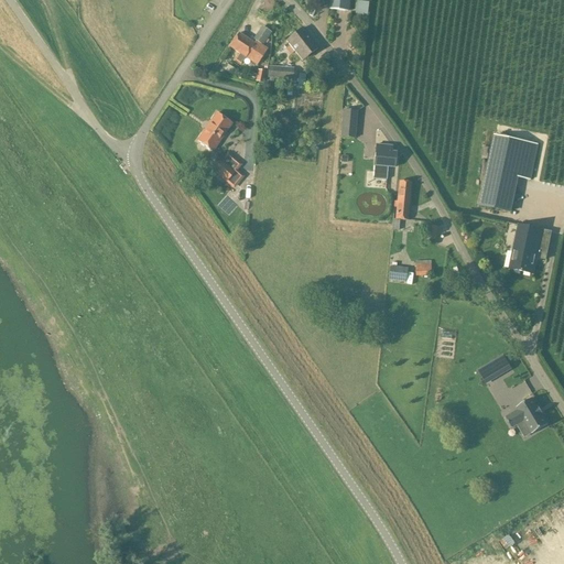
[(329,0),(328,8),(348,11),(349,0),(329,0)]
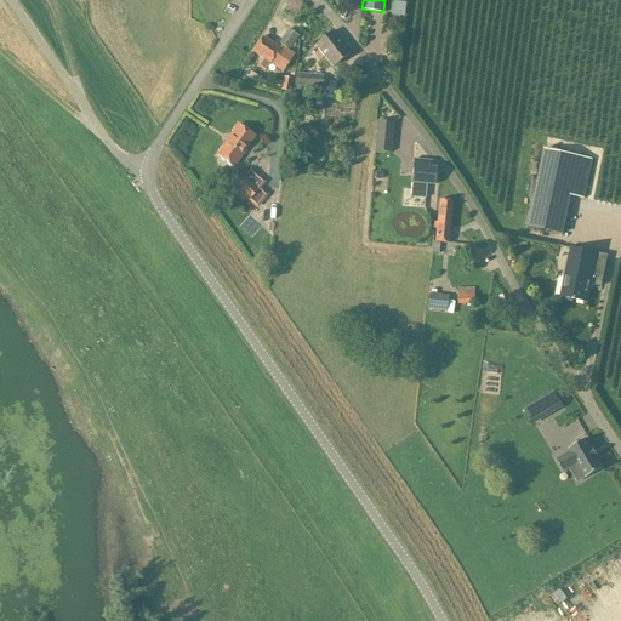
[(405,18),(406,3),(394,1),(393,17),(405,18)]
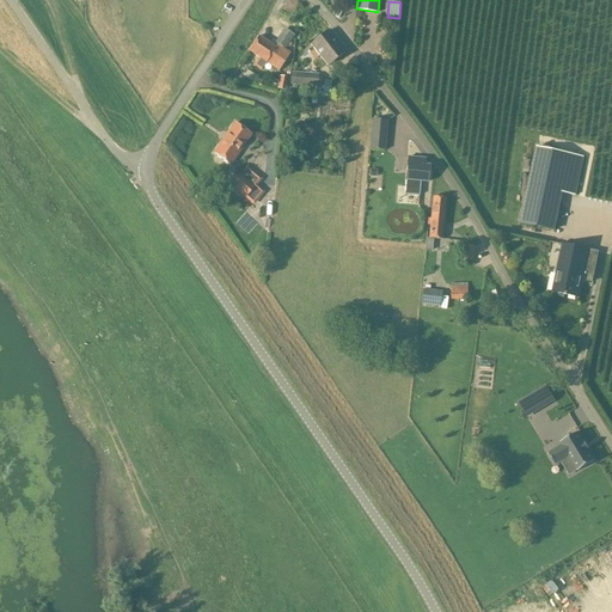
[(286,49),(294,36),(285,29),(275,43),(286,49)]
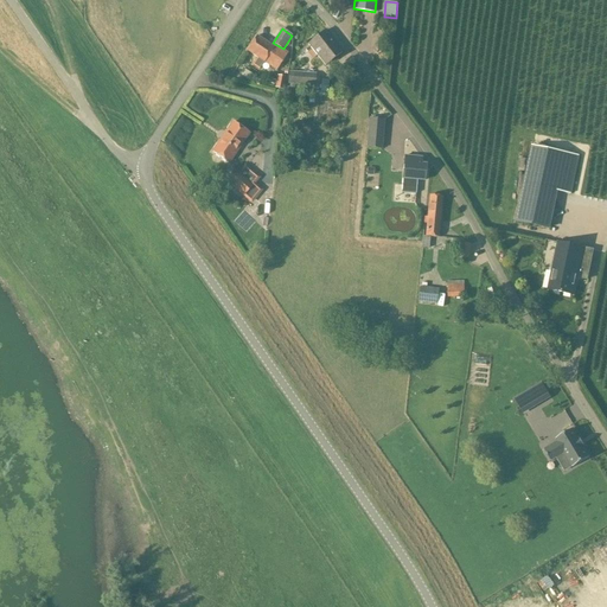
[(325,66),(343,52),(326,30),(308,44),(325,66)]
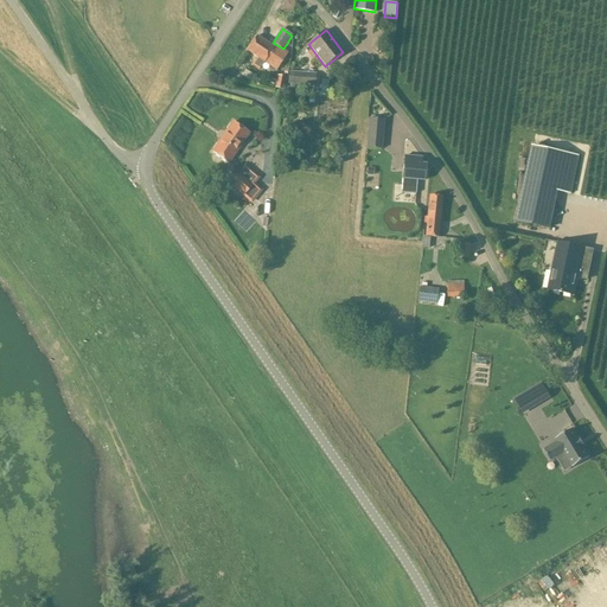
[(273,48),(257,36),(247,51),(275,70),(287,53),(275,45),(273,48)]
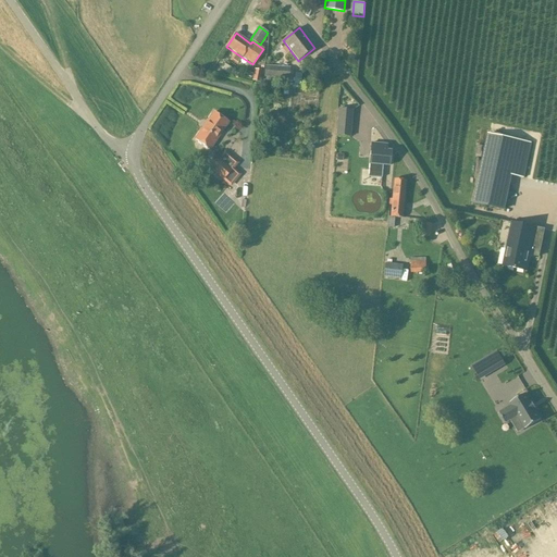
[(289,79),(291,67),(264,65),(263,77),(289,79)]
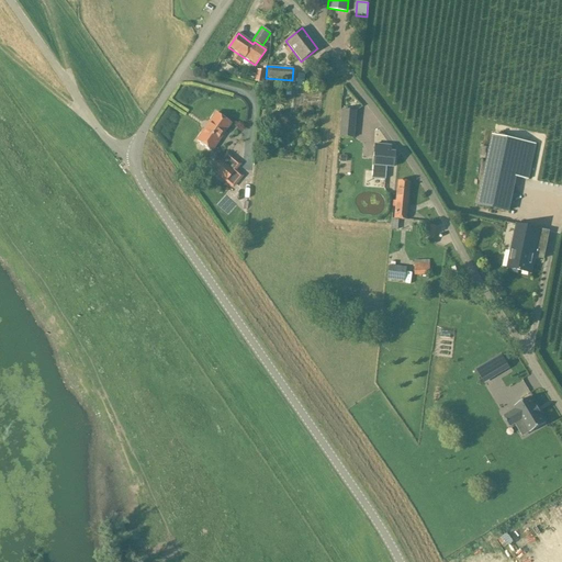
[(265,71),(257,69),(255,81),(262,82),(265,71)]
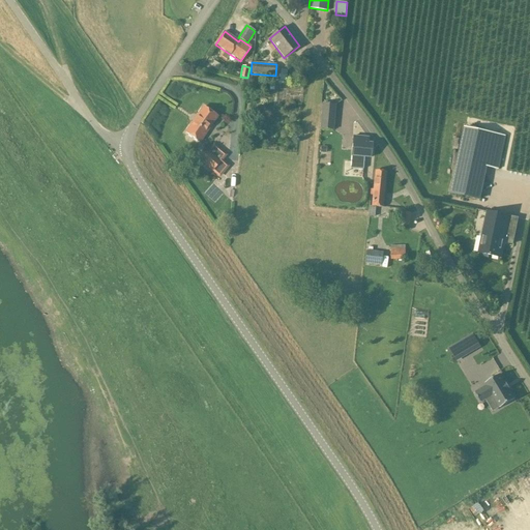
[(335,106),(322,104),(320,128),(332,130),(335,106)]
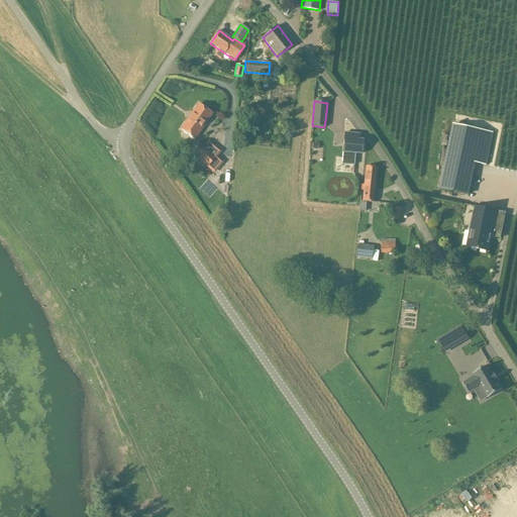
[(194,138),(211,113),(198,104),(181,129),(194,138)]
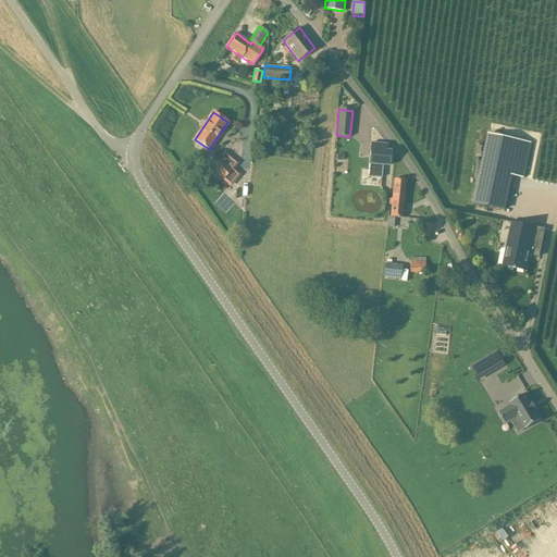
[(522,178),(530,143),(487,134),(473,203),(505,211),(511,176),(522,178)]
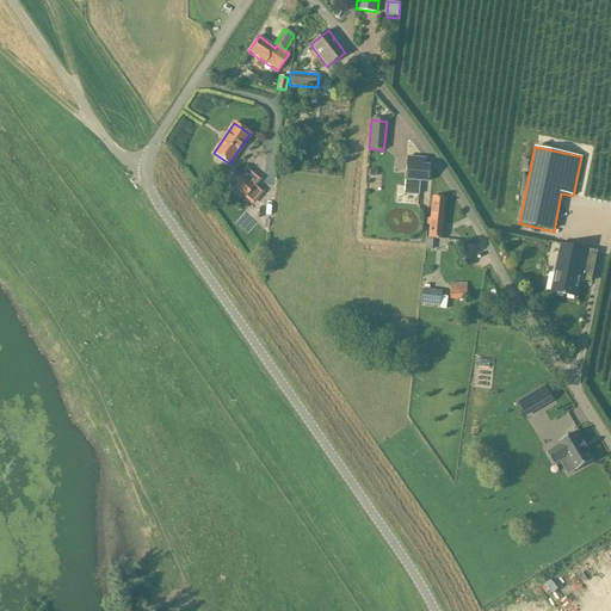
[(427,181),(429,166),(424,166),(425,159),(407,158),(405,180),(406,180),(405,195),(419,196),(420,181),(427,181)]
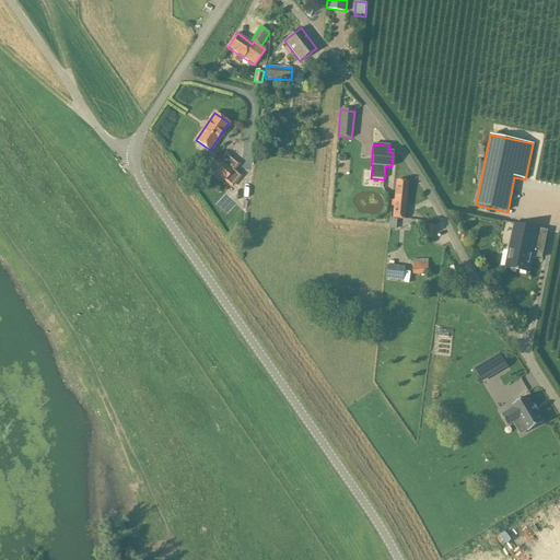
[(232,186),(238,177),(232,171),(237,165),(225,154),(212,170),(232,186)]
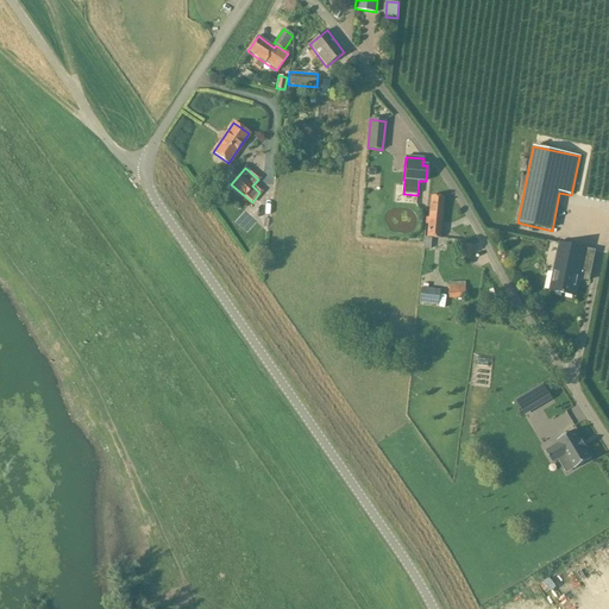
[(439,238),(444,198),(431,195),(428,218),(426,218),(426,224),(427,224),(426,237),(439,238)]
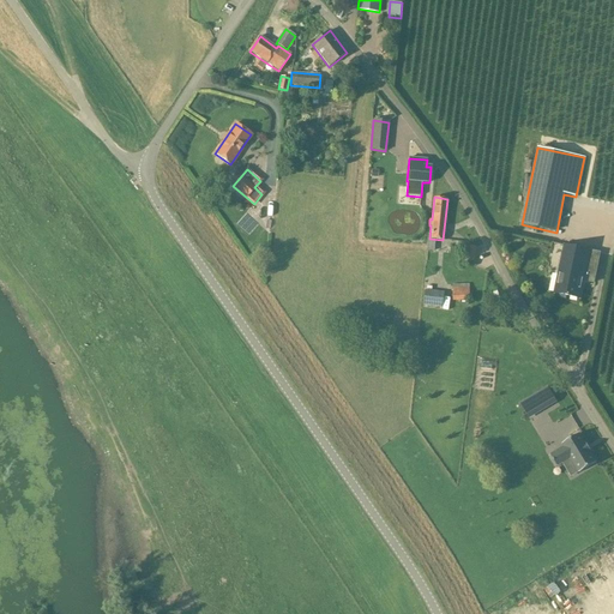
[(473,265),(476,246),(467,245),(463,264),(473,265)]
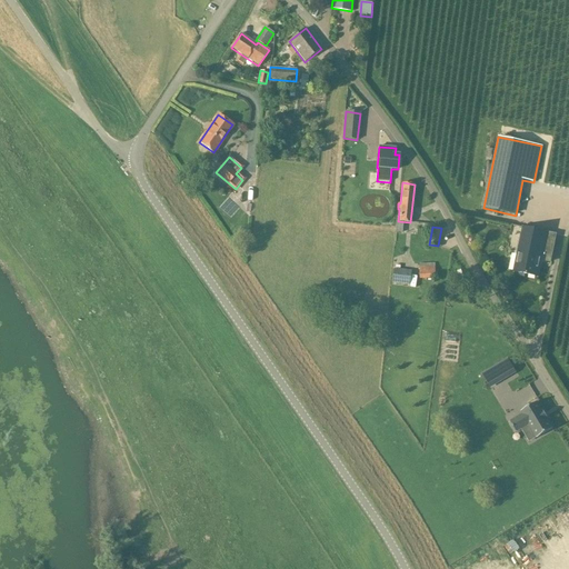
[(538,277),(547,232),(522,228),(513,272),(538,277)]
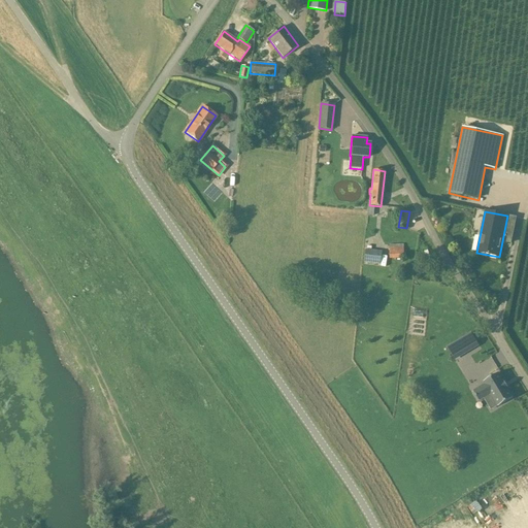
[(390,259),(404,258),(403,243),(389,244),(390,259)]
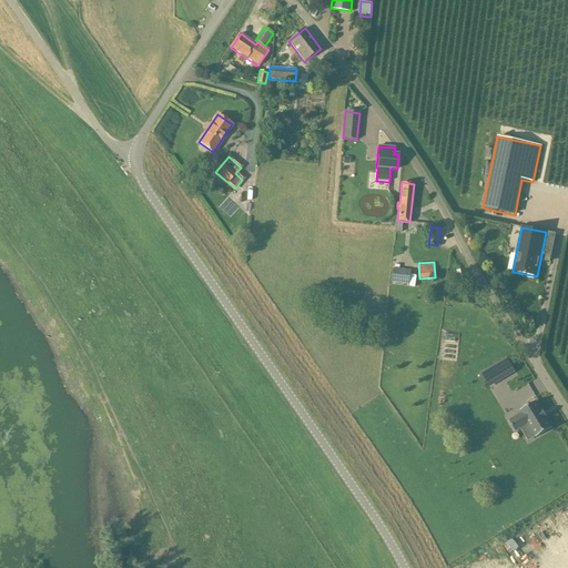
[(409,285),(412,271),(394,269),(393,283),(409,285)]
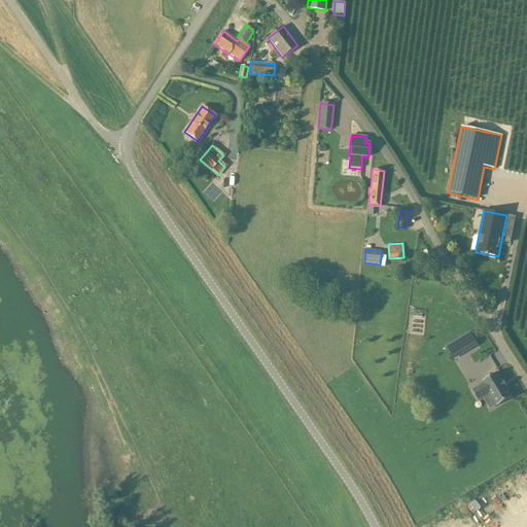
[(466,350),(477,343),(471,334),(470,332),(459,339),(460,340),(466,350)]
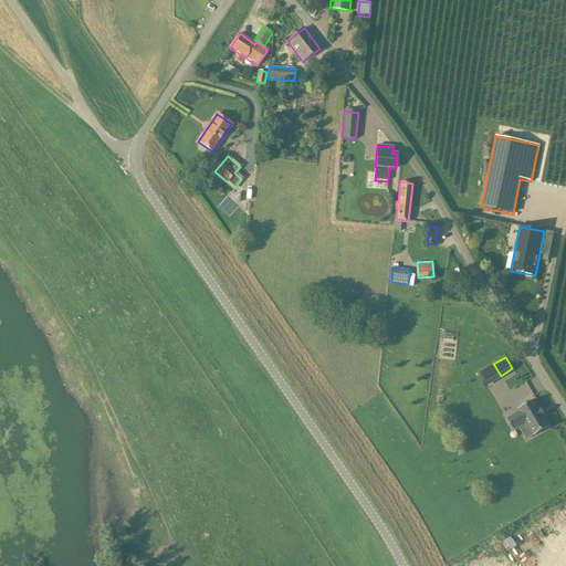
[(538,420),(546,433),(562,425),(556,415),(557,415),(553,407),(552,407),(545,398),(537,402),(540,406),(532,410),(520,417),(525,427),(538,420)]
